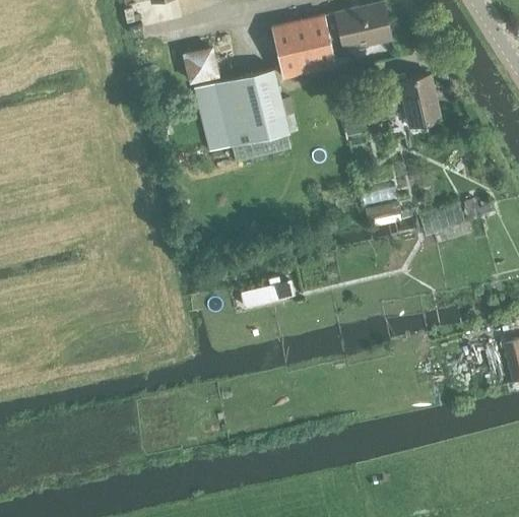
[(337,66),(334,54),(392,41),(384,3),(272,28),(283,78),(337,66)]
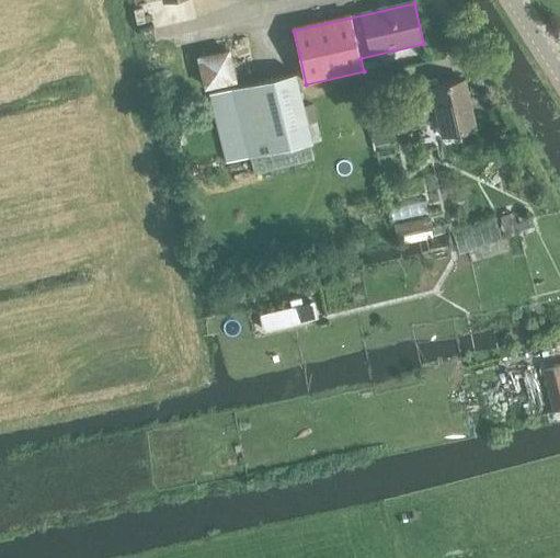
[(143,10),(134,12),(137,26),(146,24),(143,10)]
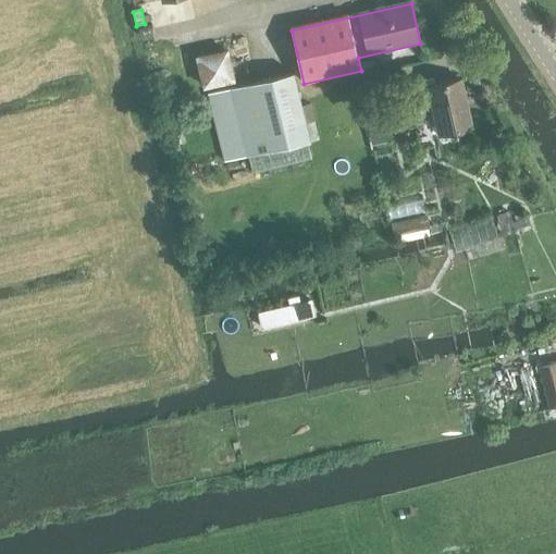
[(204,87),(234,81),(227,53),(198,60),(204,87)]
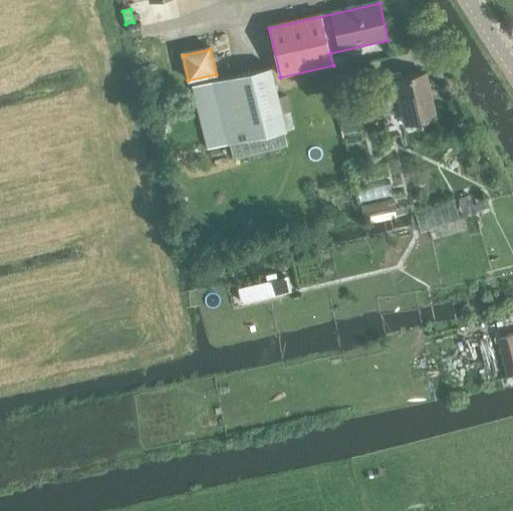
[(211,83),(198,86),(213,147),(226,144),(226,146),(231,145),(235,159),(287,145),(284,132),(285,132),(281,113),(278,99),(270,69),(211,83)]
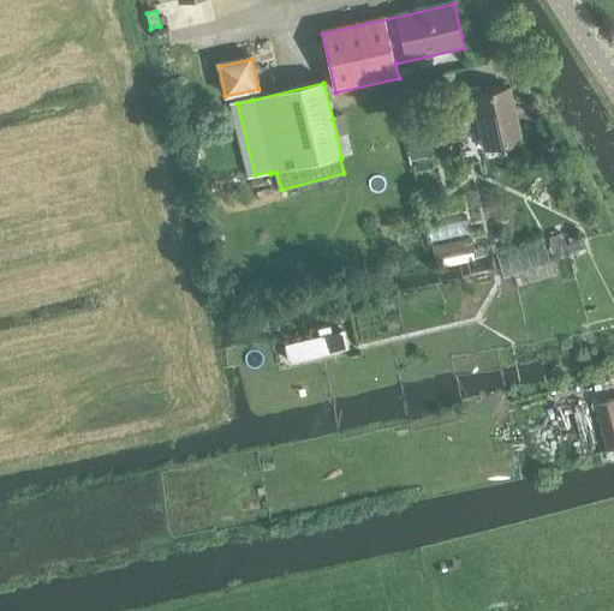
[(478,119),(455,124),(464,163),(504,154),(502,145),(523,141),(511,89),(474,99),(478,119)]
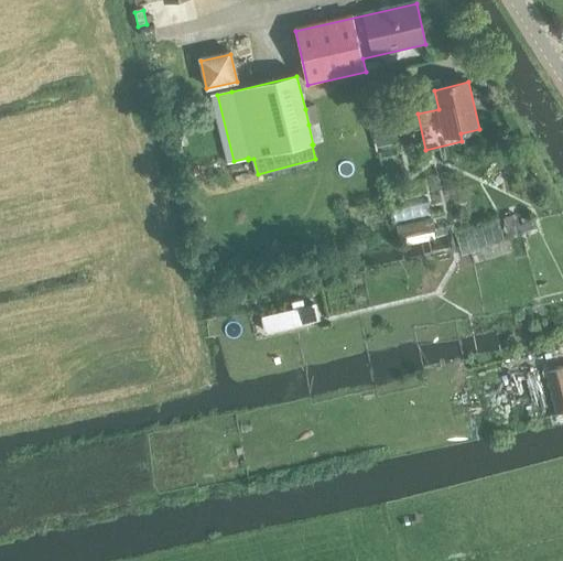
[(399,186),(388,187),(390,198),(400,196),(399,186)]
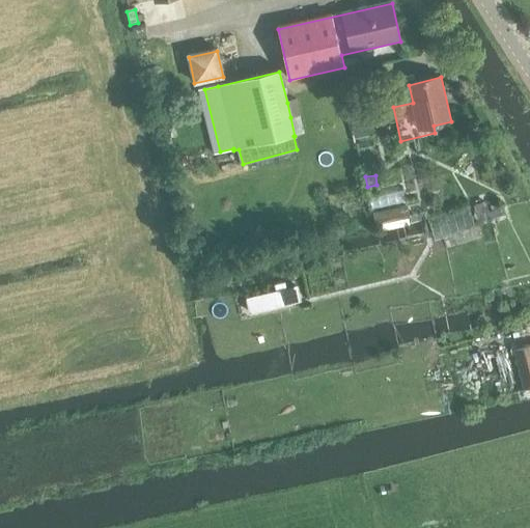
[(475,217),(472,217),(475,229),(480,228),(493,224),(486,202),(474,206),(476,215),(475,216),(475,217)]
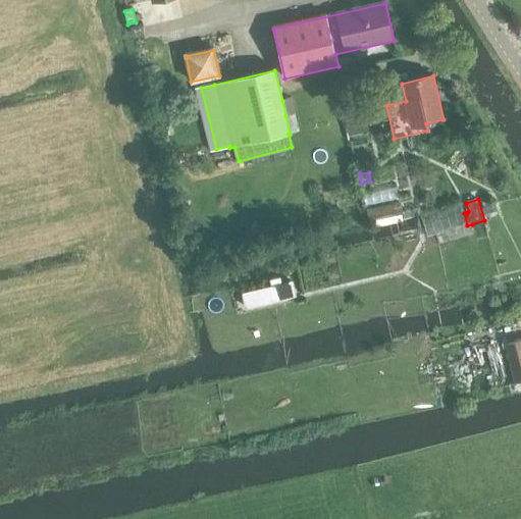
[(263,294),(212,305),(216,320),(267,309),(263,294)]
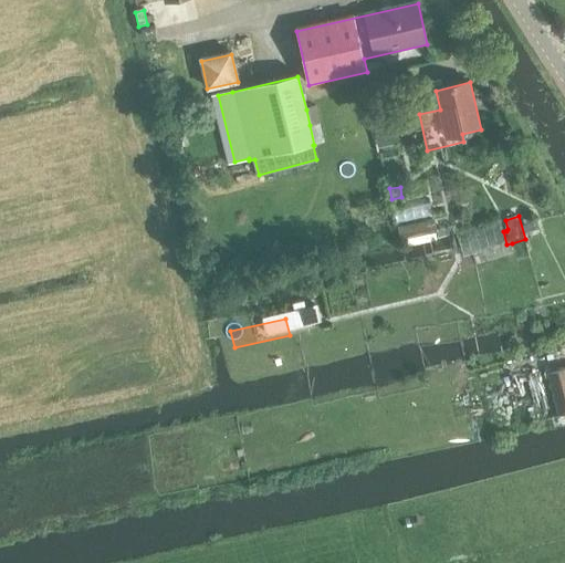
[(564,369),(547,375),(558,418),(564,415),(564,369)]
